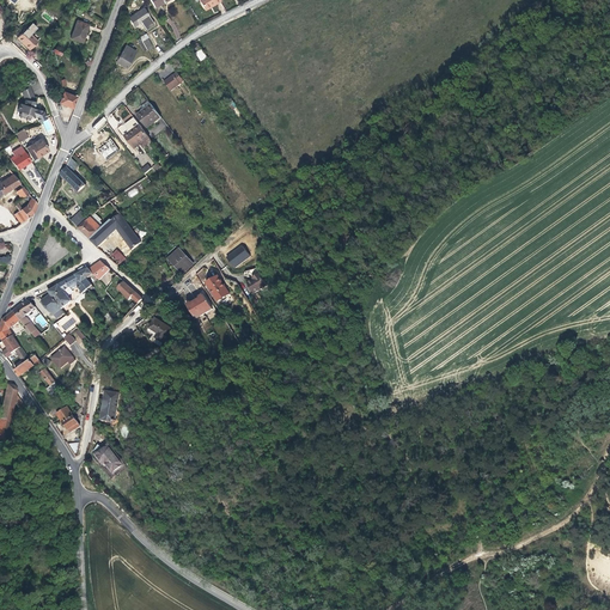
[(146,14),(141,6),(126,16),(130,24),(141,17),(144,20),(146,18),(144,16),(146,14)]
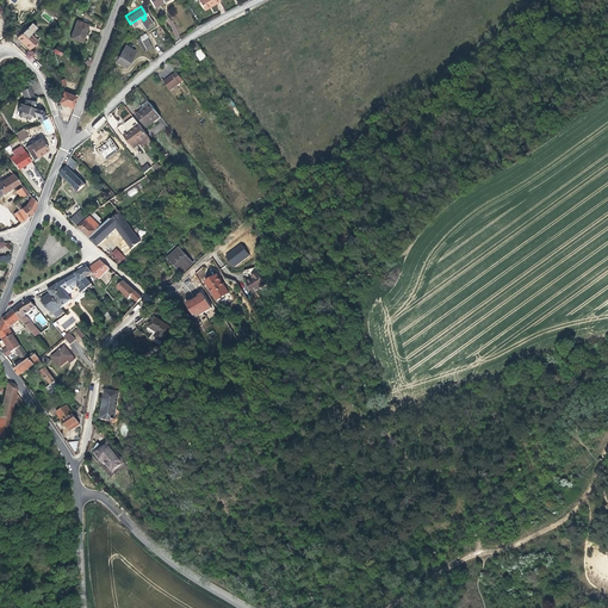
[(81,32),(86,23),(74,18),(68,36),(79,39),(81,32)]
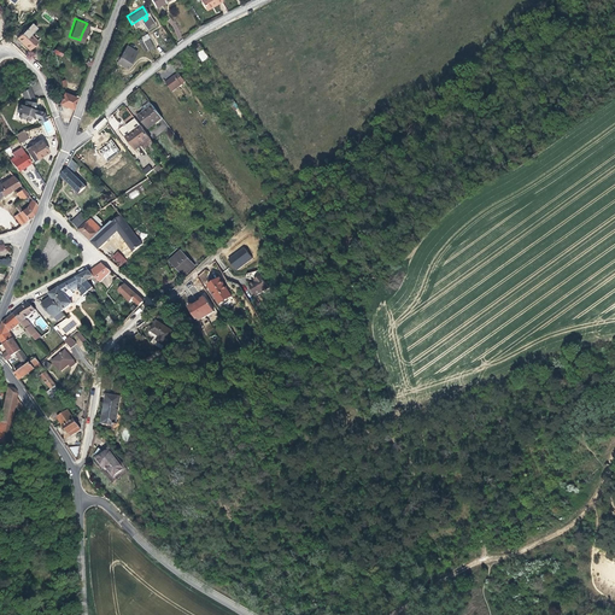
[(35,39),(29,33),(35,25),(29,21),(15,36),(27,48),(35,39)]
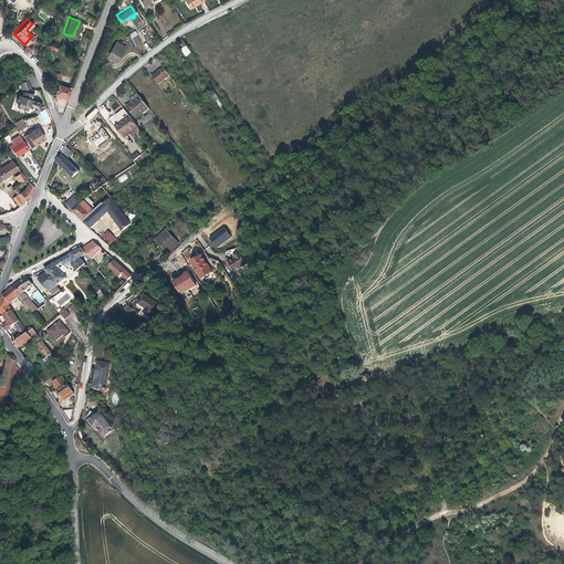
[(138,41),(134,33),(135,32),(133,29),(127,32),(127,33),(133,43),(134,44),(138,41)]
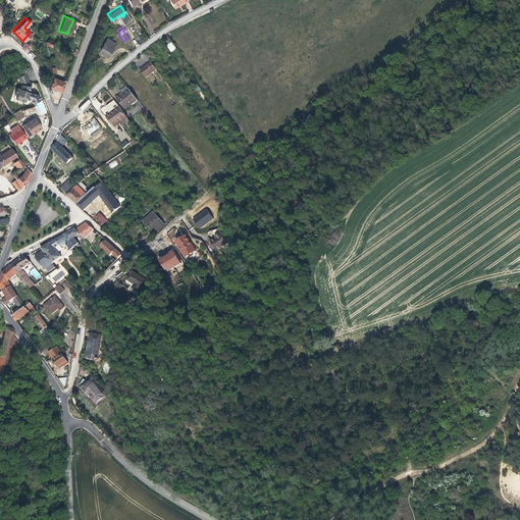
[(105,56),(114,42),(105,37),(97,50),(102,53),(105,56)]
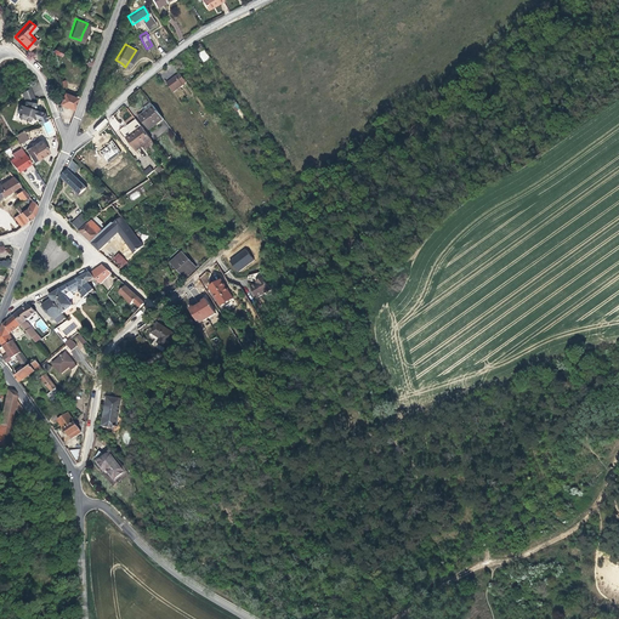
[(208,56),(203,49),(197,52),(203,60),(208,56)]
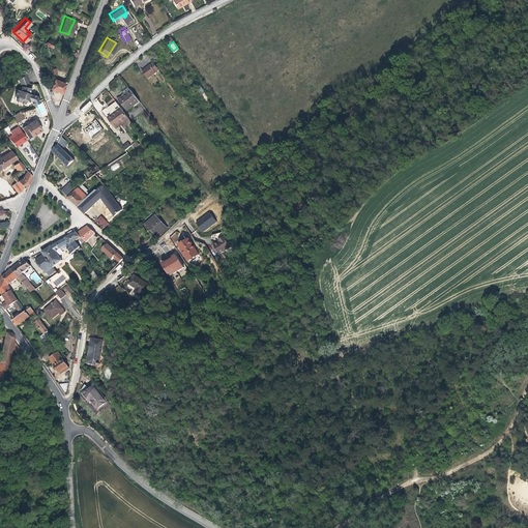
[(157,68),(151,60),(148,62),(154,70),(157,68)]
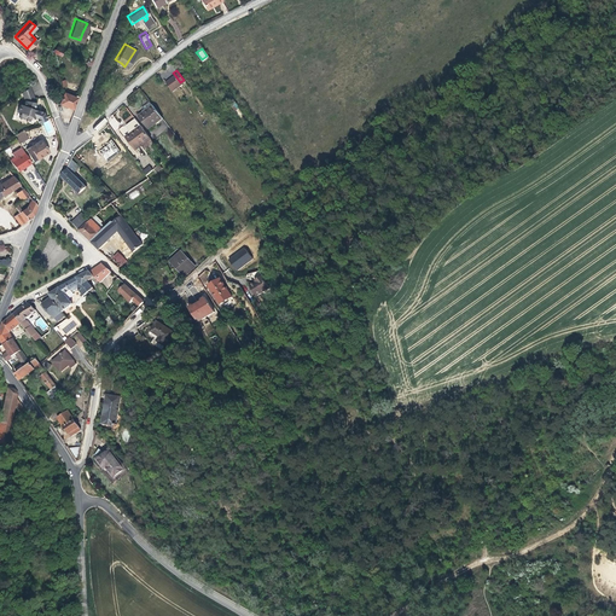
[(170,89),(180,82),(173,73),(168,77),(164,81),(170,89)]
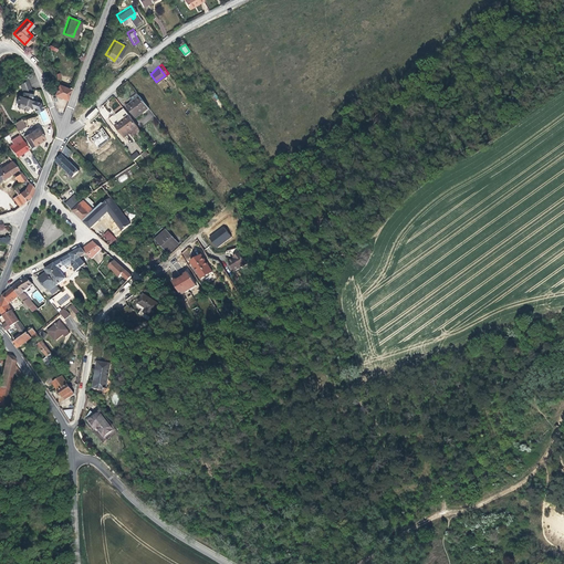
[(38,101),(29,97),(31,92),(25,77),(18,83),(21,90),(19,94),(16,93),(13,100),(17,101),(14,105),(24,108),(25,104),(31,106),(33,111),(40,107),(38,101)]
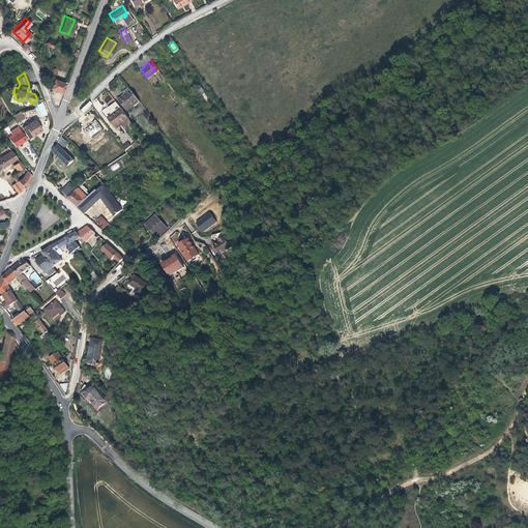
[(60,91),(63,82),(59,80),(60,78),(51,74),(52,77),(49,87),(60,91)]
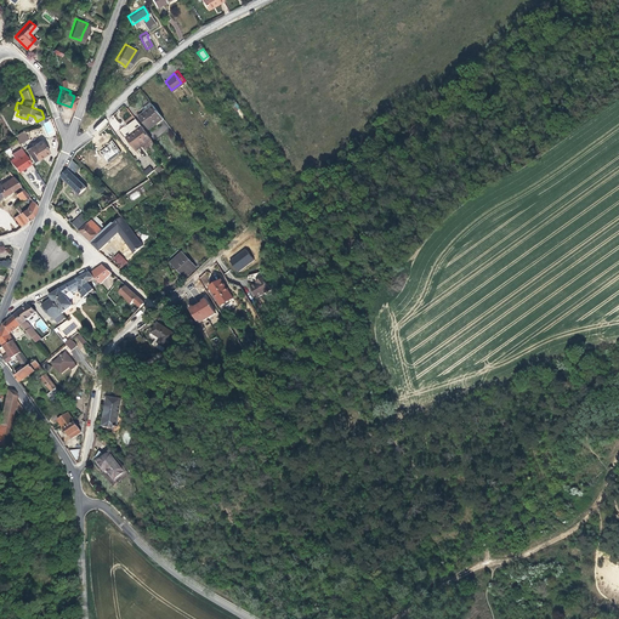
[(246,118),(231,96),(227,98),(243,120),(246,118)]
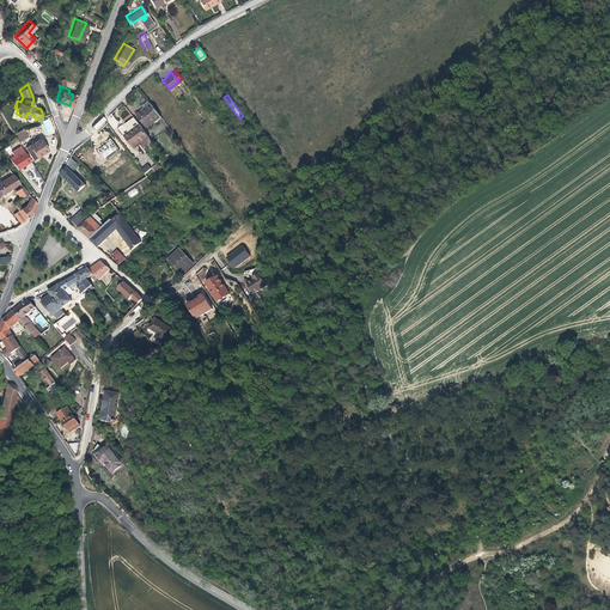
[(146,126),(159,115),(150,102),(150,103),(147,99),(140,105),(141,107),(140,108),(140,109),(139,110),(136,113),(146,126)]
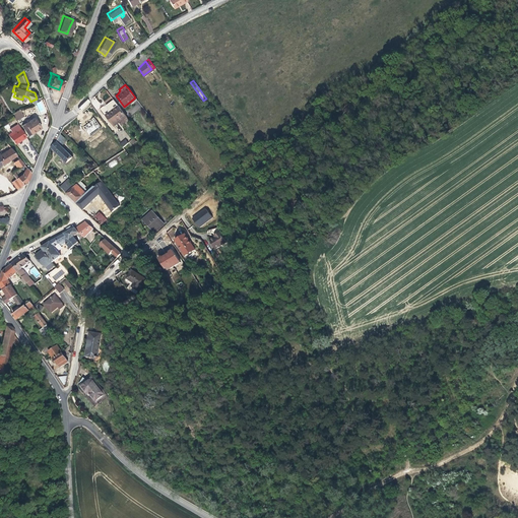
[(118,121),(126,115),(118,106),(111,112),(110,111),(105,114),(113,125),(118,121)]
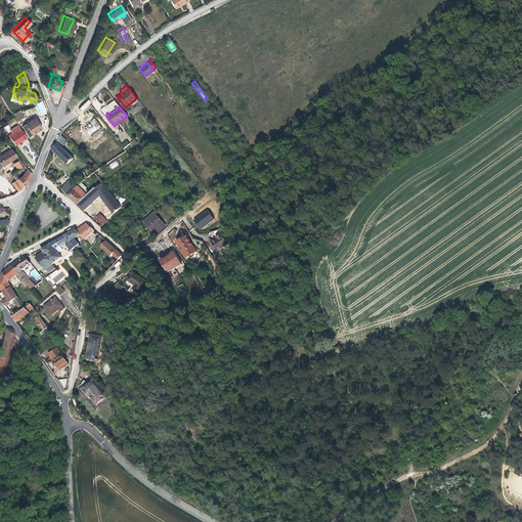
[(122,126),(130,121),(127,116),(119,122),(122,126)]
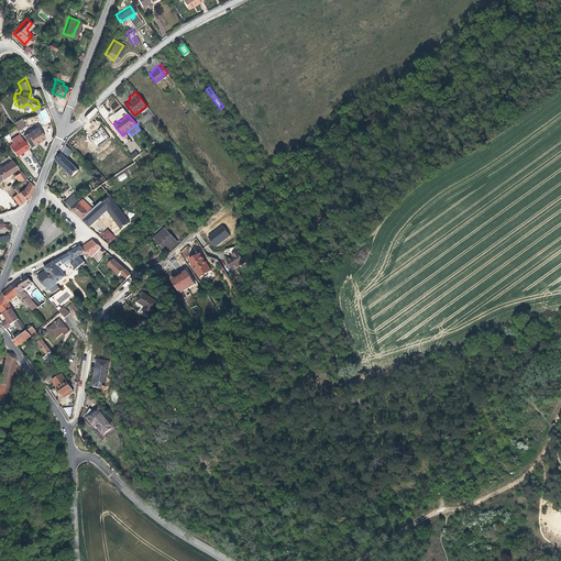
[(42,136),(35,125),(29,130),(28,130),(22,134),(29,144),(42,136)]
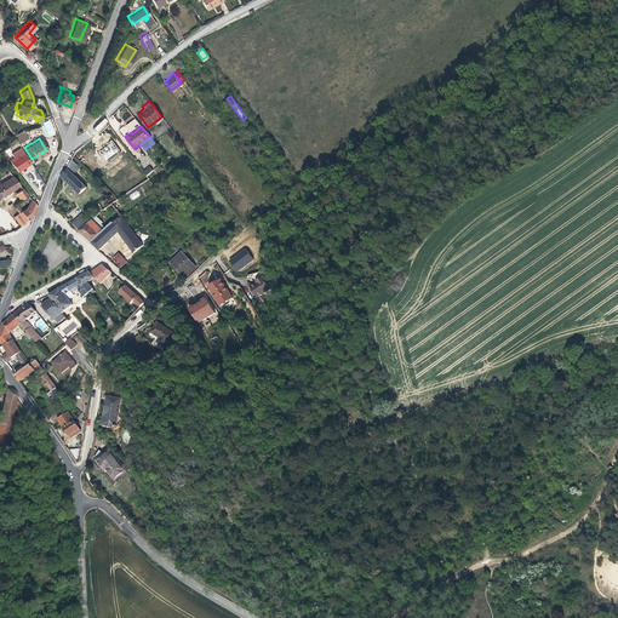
[(109,138),(96,149),(106,160),(119,149),(109,138)]
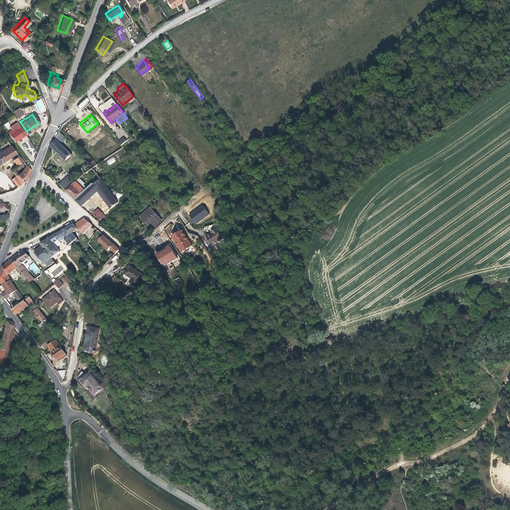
[(24,133),(18,124),(10,129),(10,128),(6,130),(10,135),(13,134),(16,138),(19,137),(24,133)]
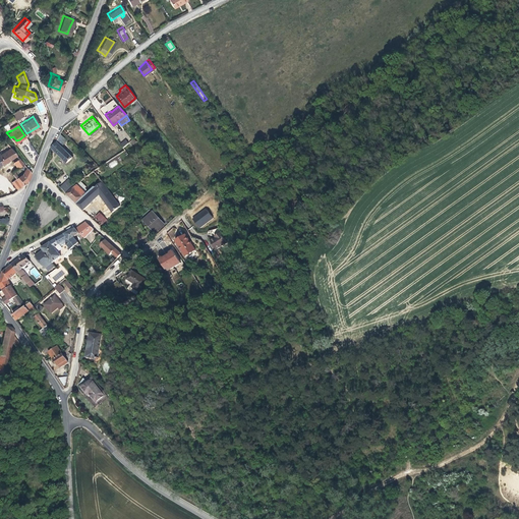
[(60,145),(63,140),(57,135),(55,139),(60,145)]
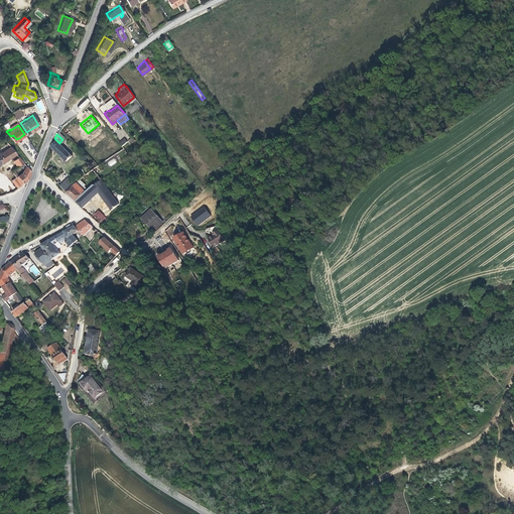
[(59,143),(54,138),(48,145),(65,160),(71,154),(59,143)]
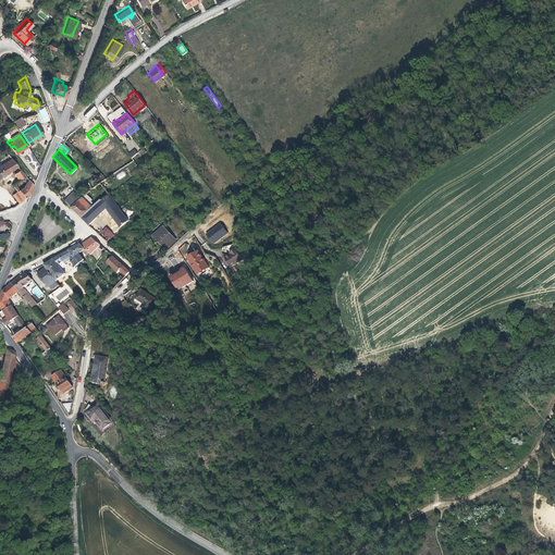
[(0,174),(16,164),(10,157),(8,152),(2,156),(4,160),(0,162),(0,174)]
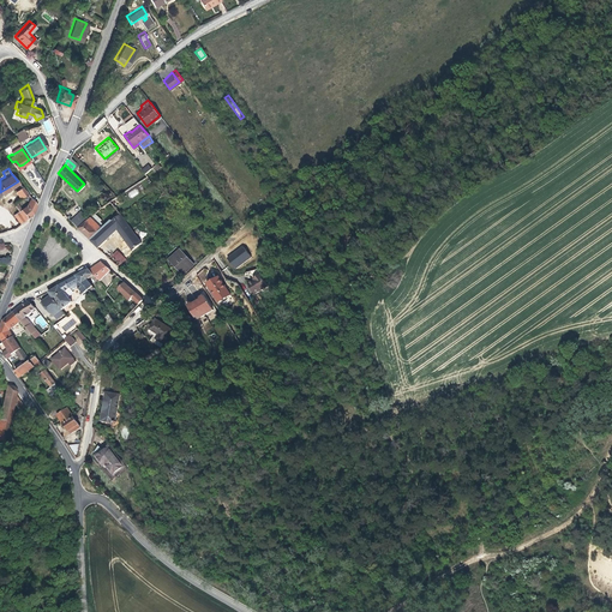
[(24,193),(27,192),(21,185),(15,190),(19,197),(24,193)]
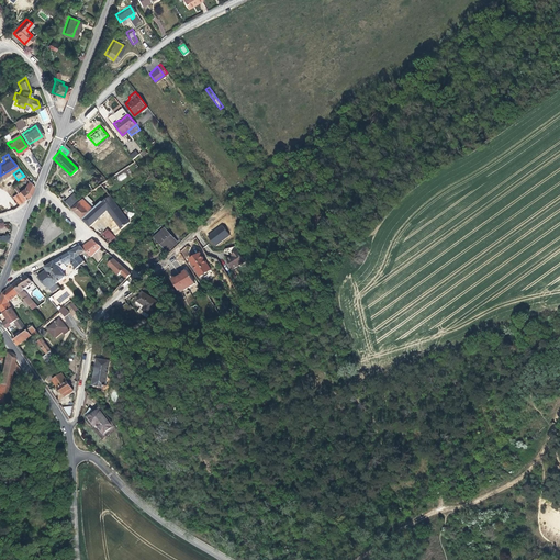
[(122,170),(114,175),(118,179),(125,175),(122,170)]
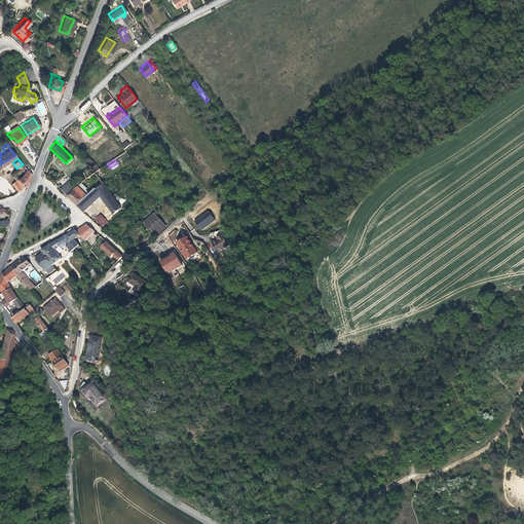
[(27,181),(30,174),(25,167),(22,175),(16,178),(22,185),(27,181)]
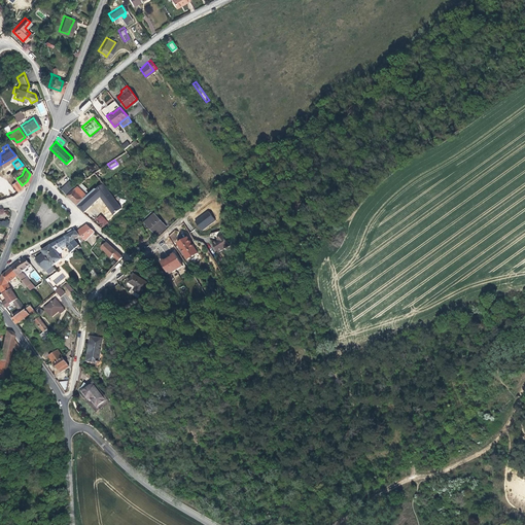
[(22,185),(16,178),(14,179),(10,182),(15,190),(22,185)]
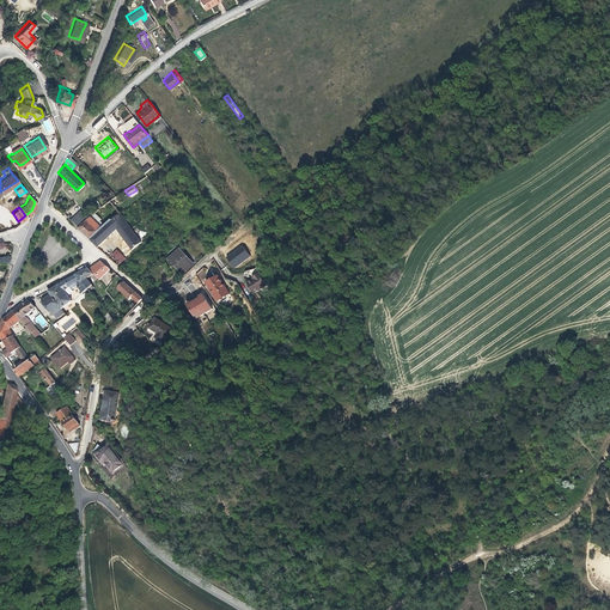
[(87,217),(79,208),(68,218),(75,225),(85,217),(85,218),(87,217)]
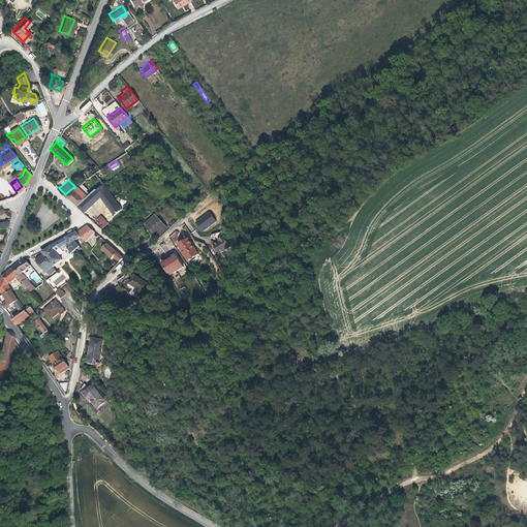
[(76,205),(89,193),(85,189),(86,189),(86,188),(86,187),(85,187),(81,183),(82,183),(80,182),(76,185),(75,187),(73,188),(66,195),(76,205)]
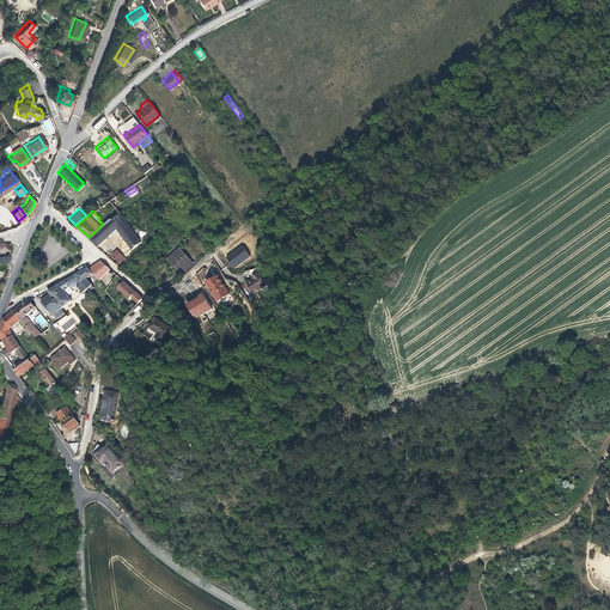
[(140,241),(119,212),(110,218),(109,218),(103,224),(89,237),(96,245),(113,229),(115,226),(130,248),(140,241)]
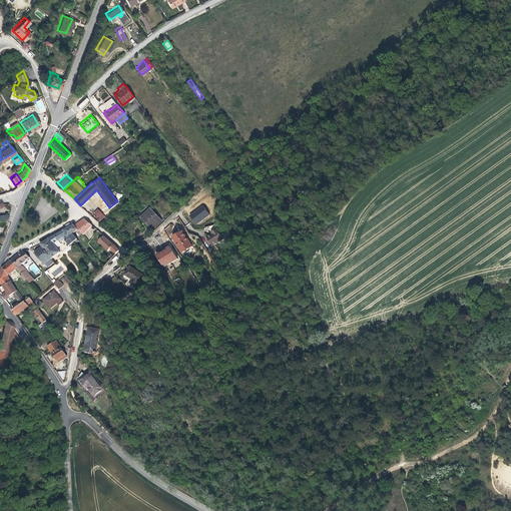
[(200,204),(188,213),(194,222),(207,212),(200,204)]
